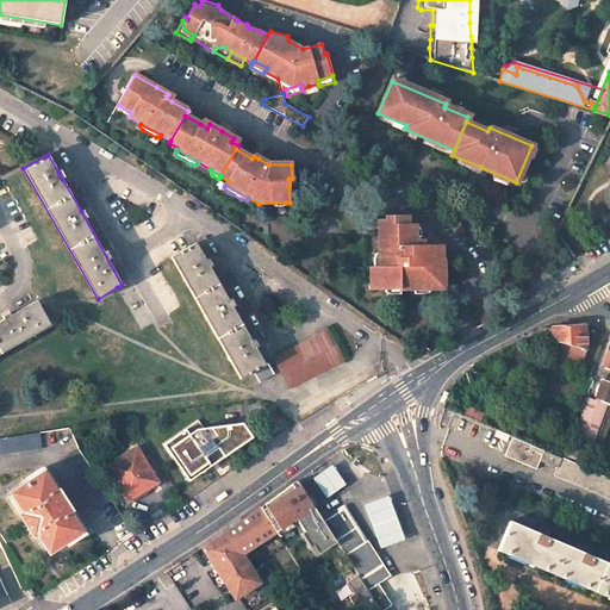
[(379,254),(379,268),(373,268),(368,268),(368,290),(384,290),(399,290),(399,285),(414,285),(414,290),(428,290),(444,290),(443,267),(440,267),(440,257),(441,257),(441,246),(423,246),(423,242),(418,242),(415,242),(415,229),(415,225),(408,225),(408,217),(397,217),(385,217),(385,221),(378,221),(379,254)]
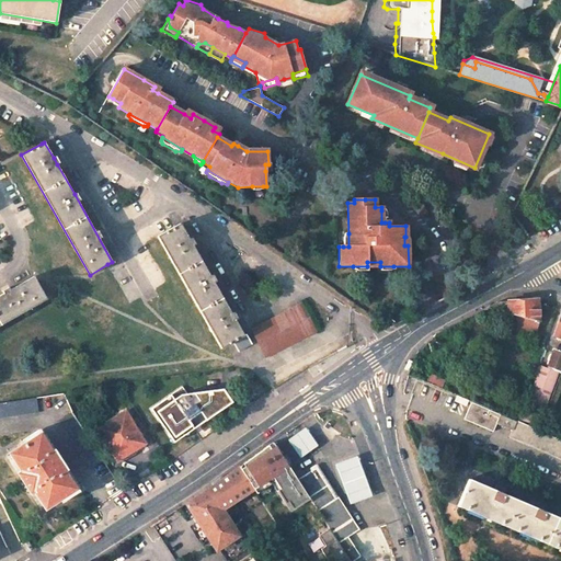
[(413,207),(421,218),(430,213),(422,202),(413,207)]
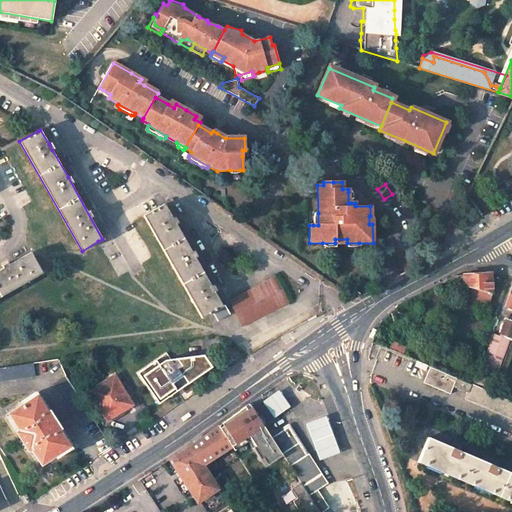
[(173,218),(164,204),(144,215),(202,318),(207,315),(212,312),(223,306),(192,252),(176,224),(173,218)]
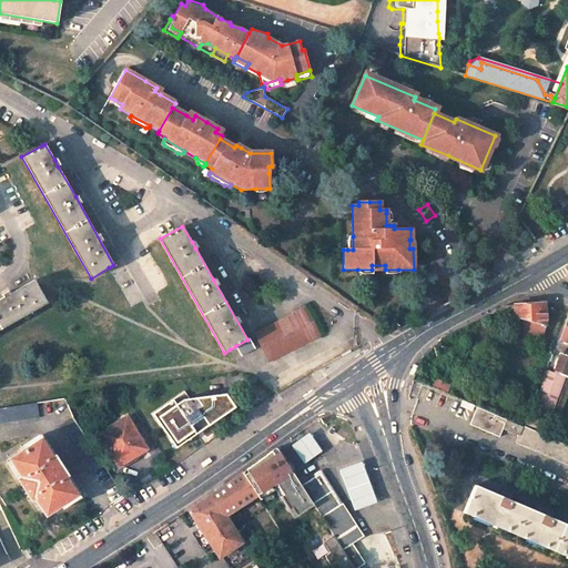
[(0,328),(48,303),(34,280),(10,293),(0,298),(0,328)]
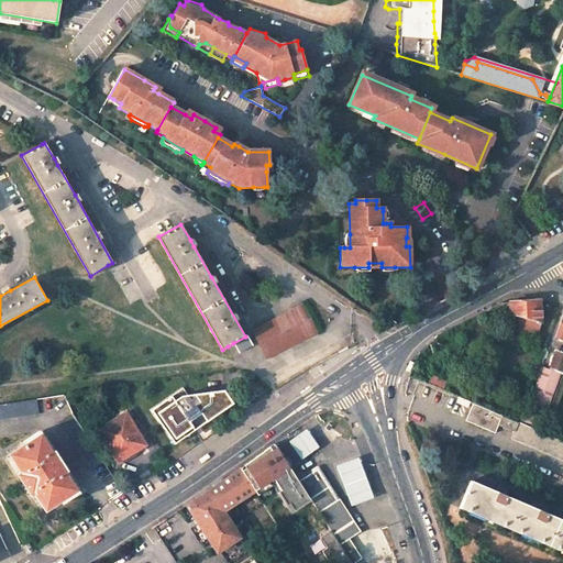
[(511,317),(509,329),(539,337),(543,326),(542,301),(500,305),(489,310),(511,317)]
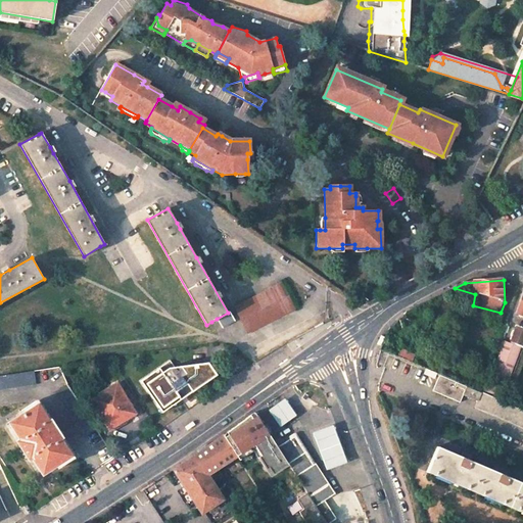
[(295,308),(282,283),(235,307),(247,333),(295,308)]
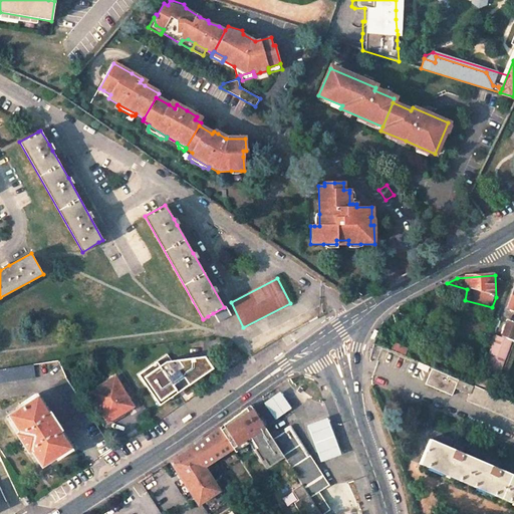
[(225,318),(231,315),(226,306),(224,307),(213,313),(219,322),(225,318)]
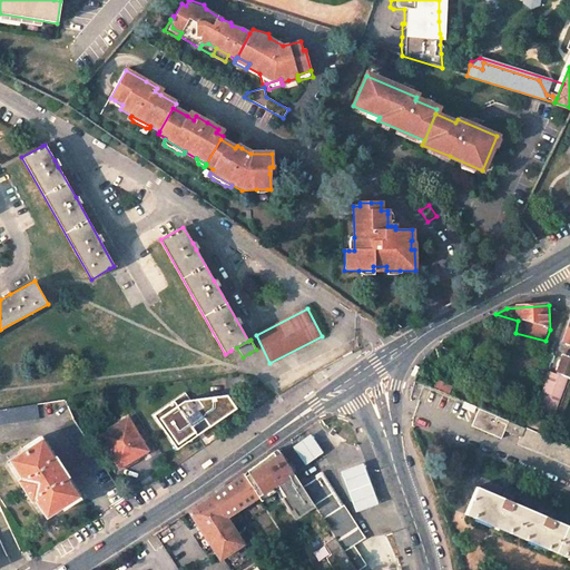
[(569,359),(566,357),(560,372),(569,375),(569,359)]
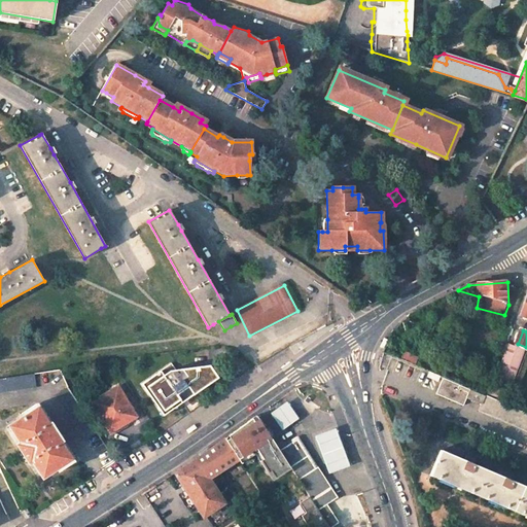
[(526,352),(510,346),(491,394),(508,400),(526,352)]
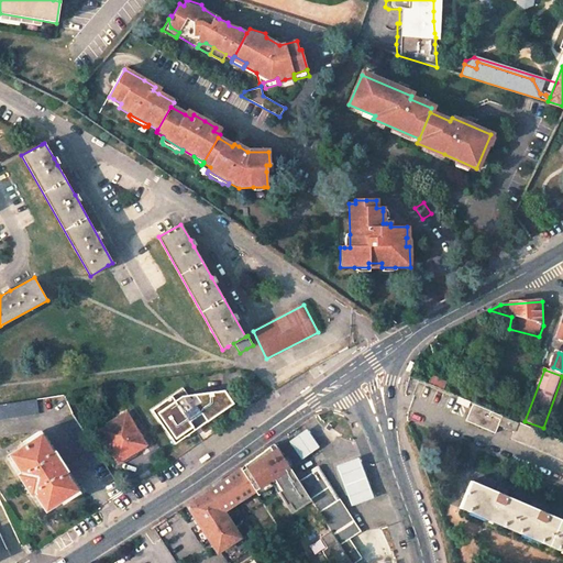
[(183,387),(150,410),(170,439),(190,426),(191,428),(198,423),(211,414),(209,410),(219,403),(222,407),(231,401),(221,388),(188,395),(183,387)]
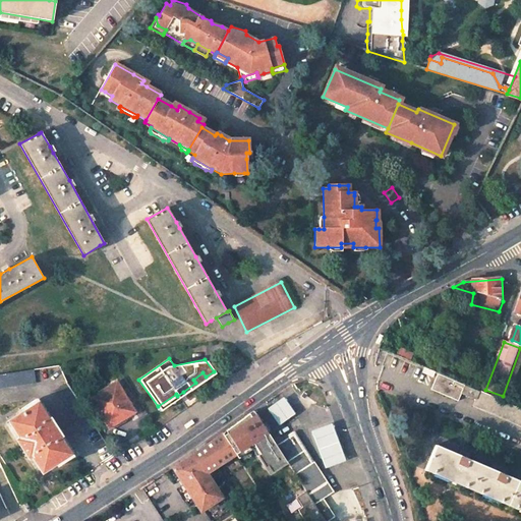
[(436,372),(424,367),(422,372),(433,377),(436,372)]
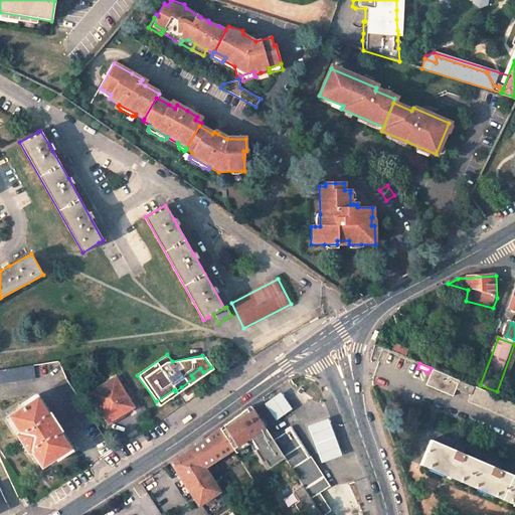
[(0,383),(35,378),(33,365),(0,369),(0,383)]
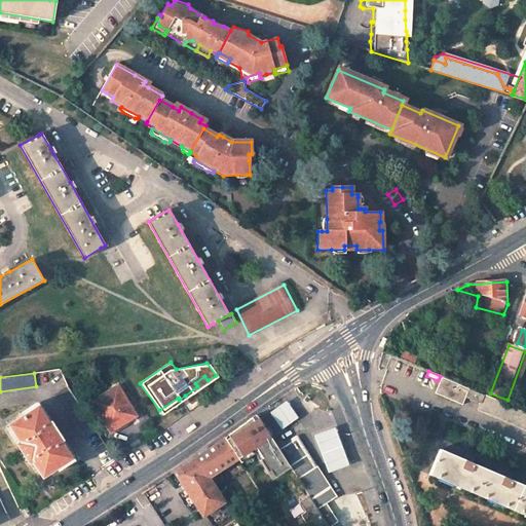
[(525,412),(508,405),(443,377),(438,390),(451,396),(449,400),(463,406),(466,398),(481,404),(479,410),(525,429),(525,412)]
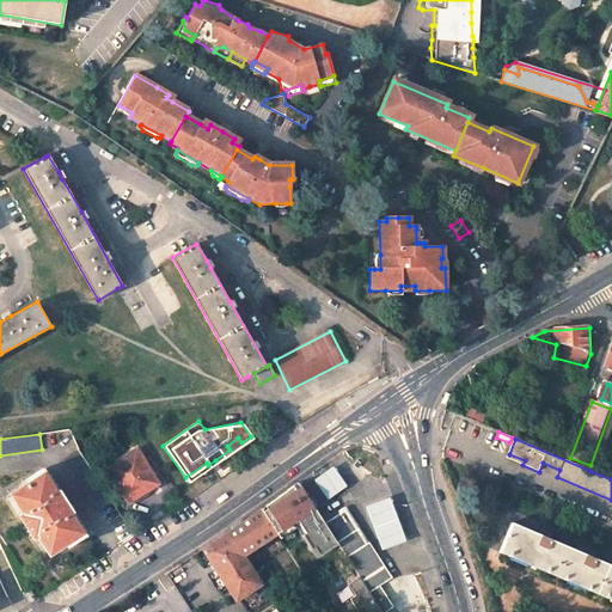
[(159,484),(138,448),(106,467),(128,502),(159,484)]
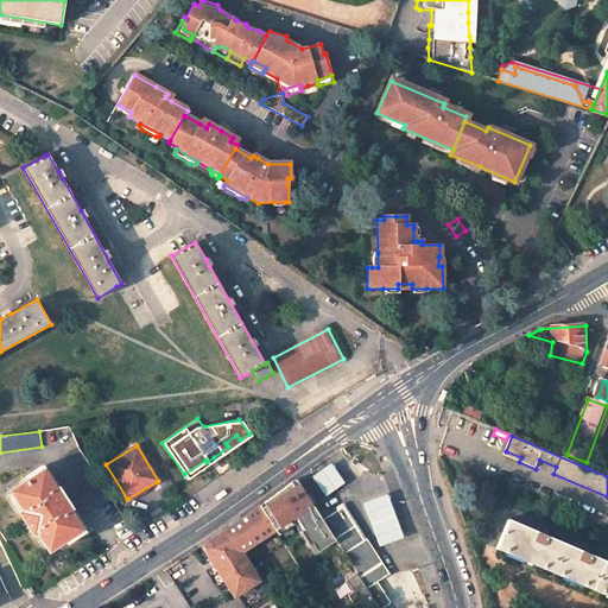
[(207,462),(206,460),(184,474),(188,480),(213,462),(215,460),(214,457),(207,462)]
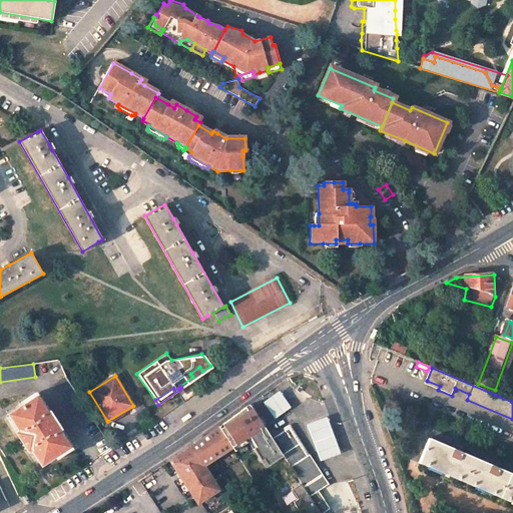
[(512,396),(497,389),(495,395),(512,402),(512,396)]
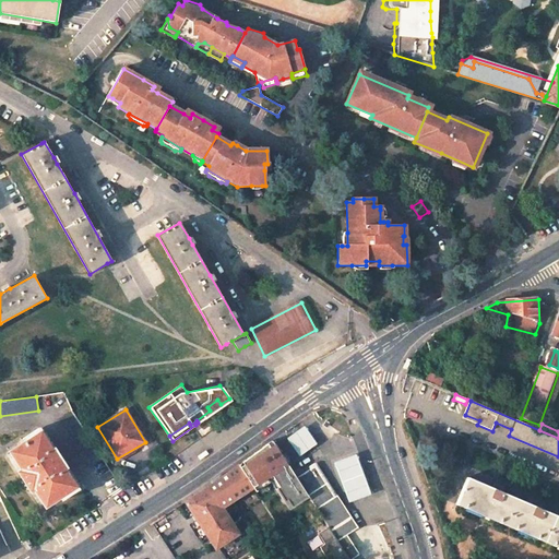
[(316,443),(304,427),(287,438),(299,454),(316,443)]
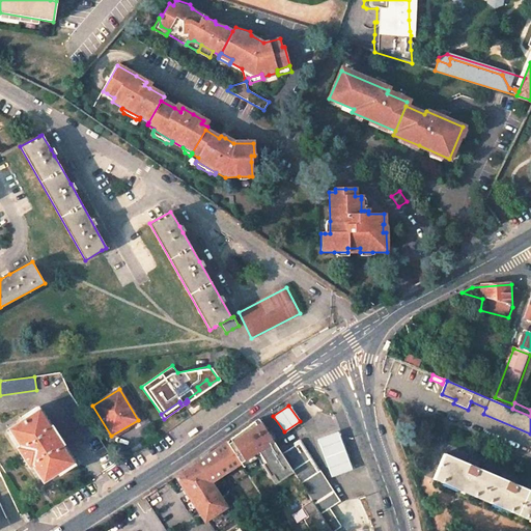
[(73,463),(38,410),(23,419),(24,420),(23,421),(24,423),(10,431),(20,446),(17,448),(28,467),(31,465),(40,479),(56,470),(57,472),(73,463)]
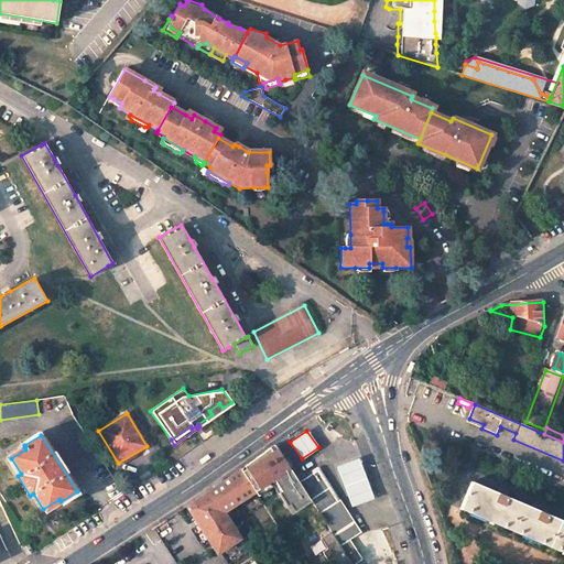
[(300,481),(278,446),(245,469),(260,492),(275,483),(295,512),(311,500),(300,481)]
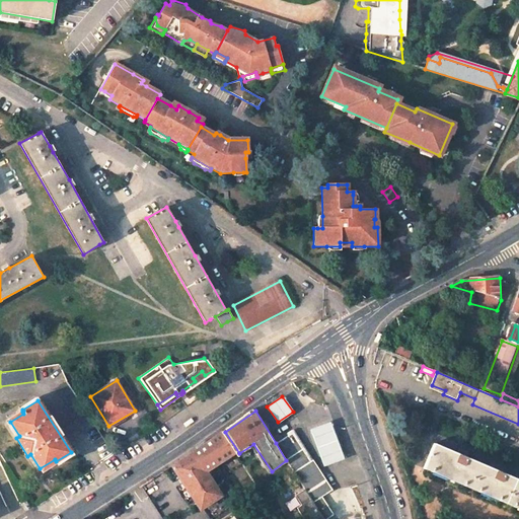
[(344,458),(330,422),(310,429),(323,466),(344,458)]
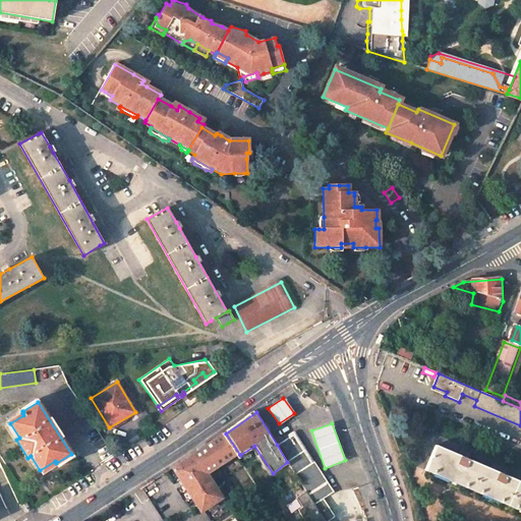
[(203,450),(174,468),(205,515),(226,501),(210,475),(240,455),(226,433),(203,450)]
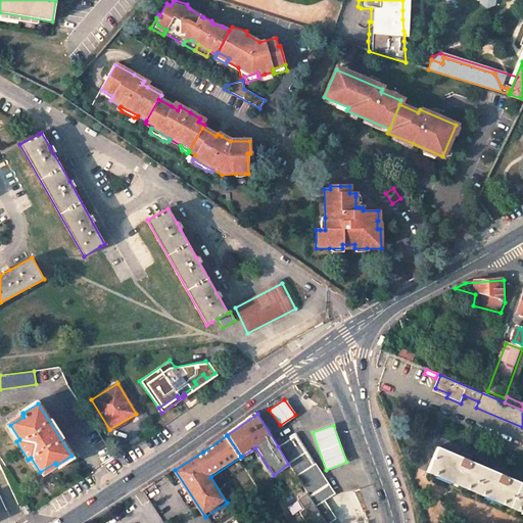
[(288,464),(307,493),(326,522),(328,522),(337,518),(325,500),(335,493),(323,474),(316,463),(314,464),(295,436),(278,446),(288,464)]
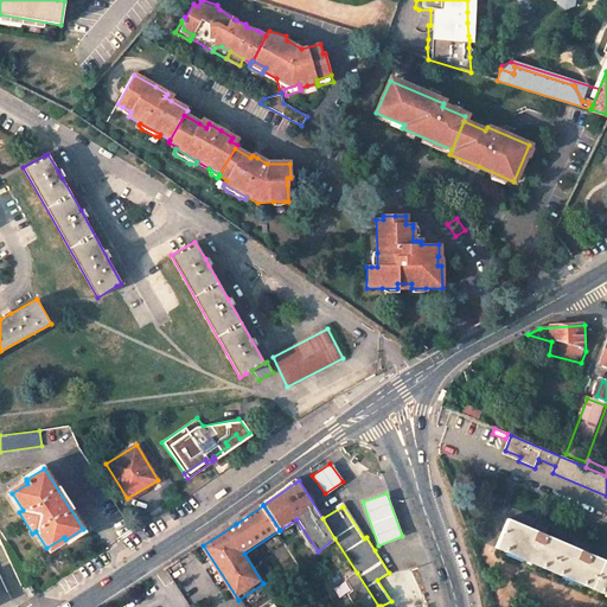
[(606,561),(590,554),(593,547),(582,542),(580,549),(547,536),(549,529),(537,523),(535,530),(508,518),(494,548),(606,595),(606,561)]
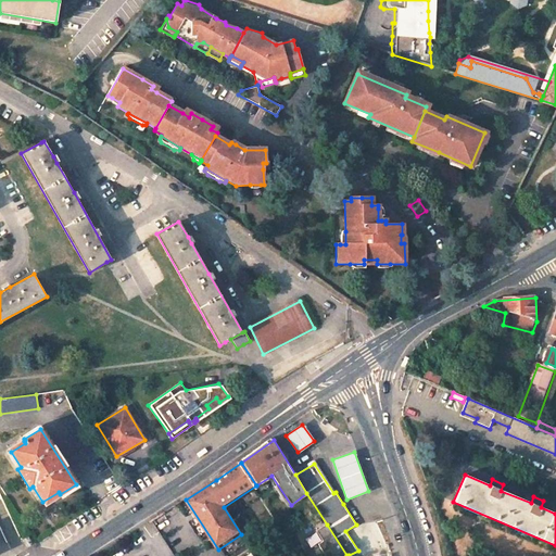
[(346,555),(327,525),(316,530),(323,541),(318,544),(325,555),(346,555)]
